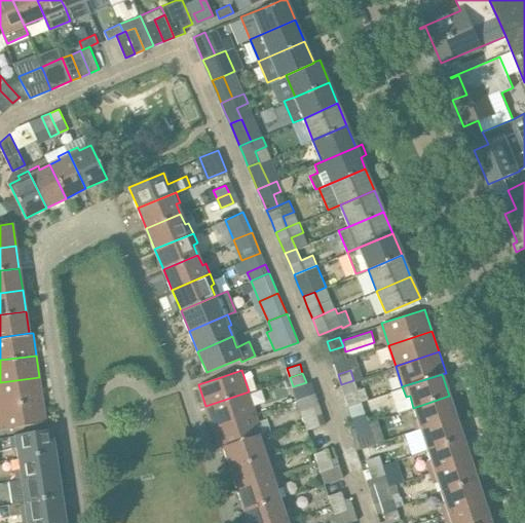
[(0,405),(42,399),(39,377),(0,382),(0,405)]
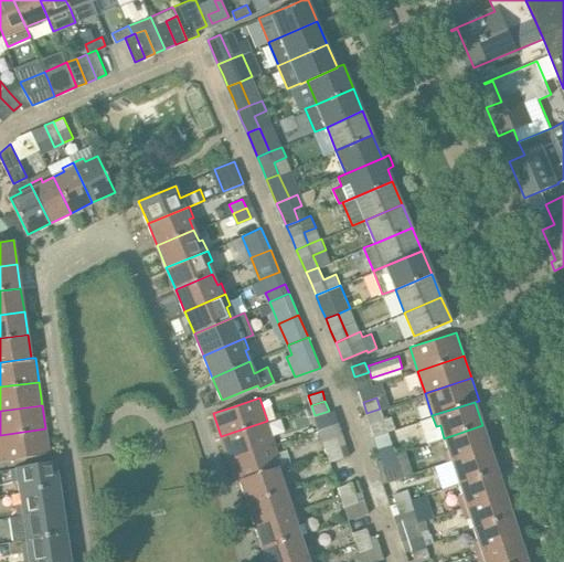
[(380,409),(366,413),(370,423),(383,419),(380,409)]
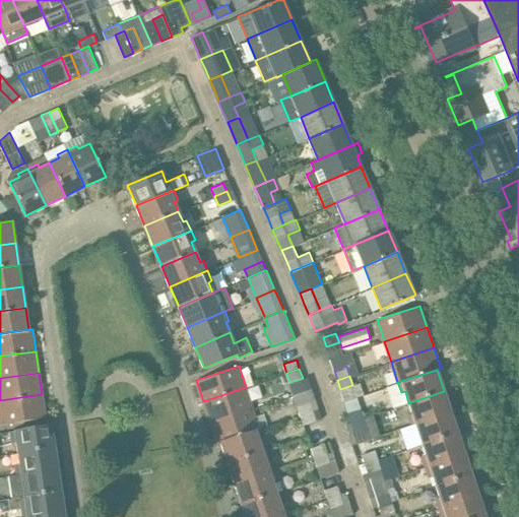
[(209,422),(252,407),(246,387),(203,401),(209,422)]
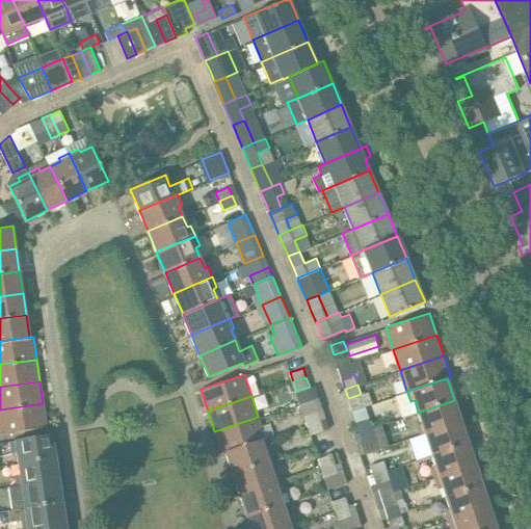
[(306,424),(320,420),(317,411),(322,408),(319,397),(298,403),(306,424)]
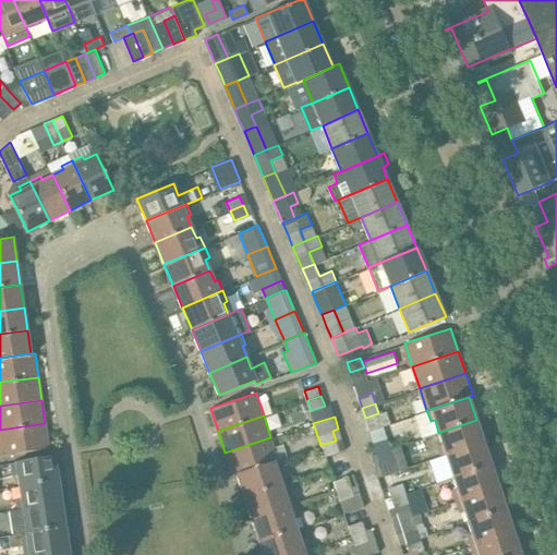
[(438,444),(442,456),(484,442),(476,420),(438,433),(442,443),(438,444)]
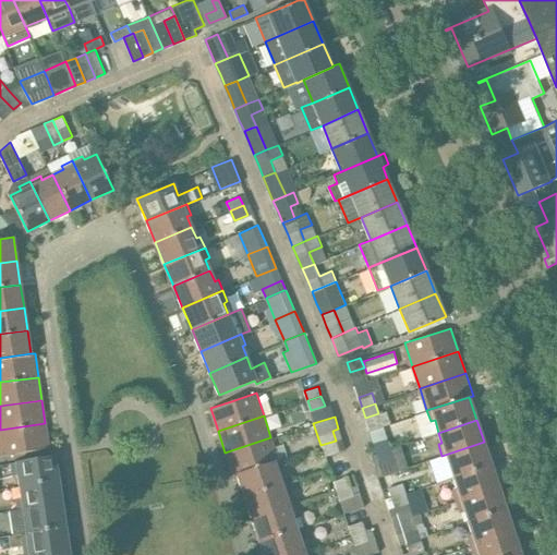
[(49,447),(45,423),(0,430),(0,446),(1,455),(49,447)]
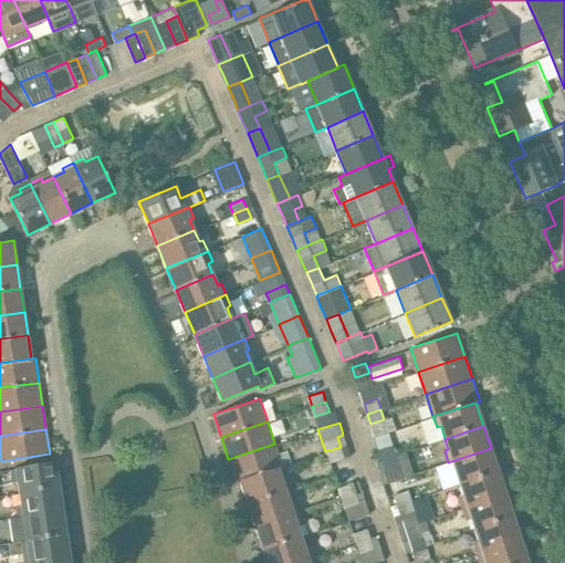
[(274,444),(228,459),(237,483),(240,481),(258,476),(282,467),(274,444)]
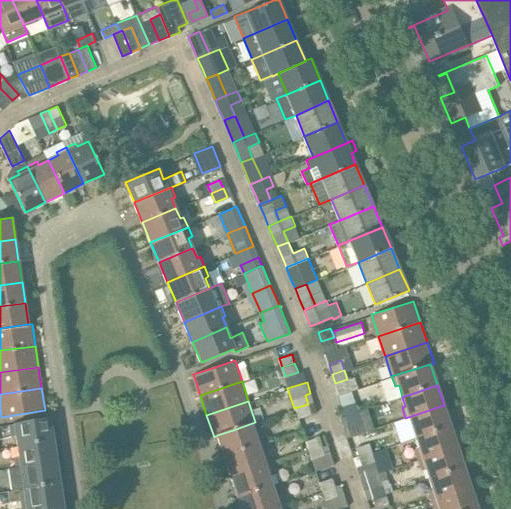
[(342,405),(346,415),(358,411),(355,401),(342,405)]
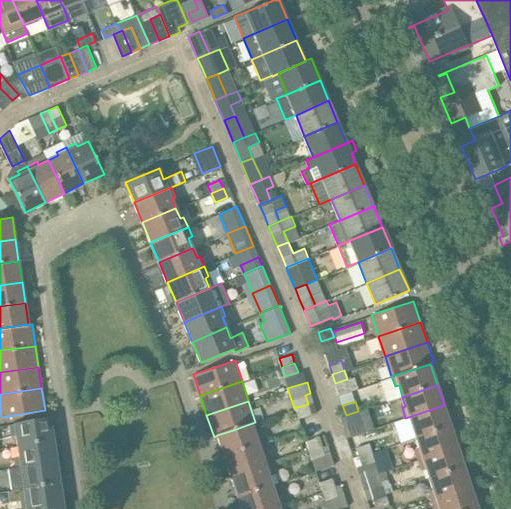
[(308,404),(294,408),(294,409),(296,409),(299,417),(316,411),(313,402),(308,404)]
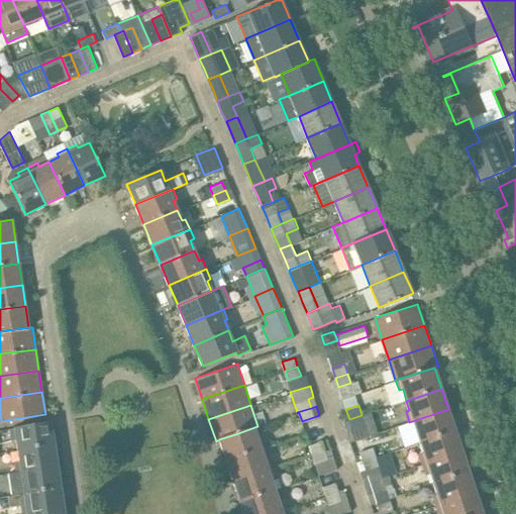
[(416,430),(420,441),(454,430),(448,409),(409,422),(412,431),(416,430)]
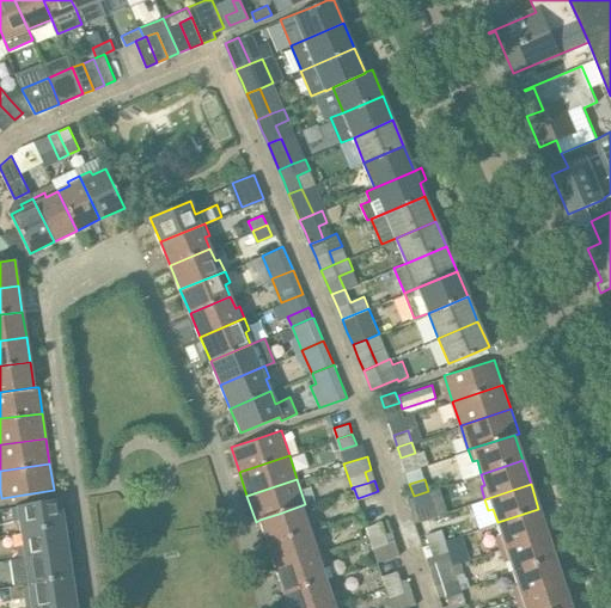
[(428,491),(414,496),(416,507),(432,501),(428,491)]
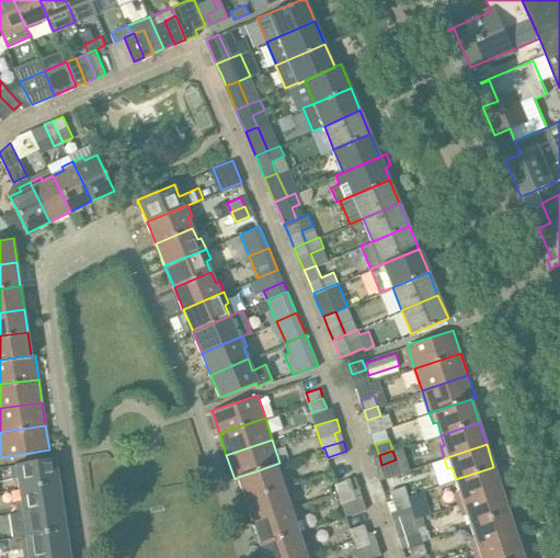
[(18,476),(19,488),(58,481),(55,457),(11,464),(13,477),(18,476)]
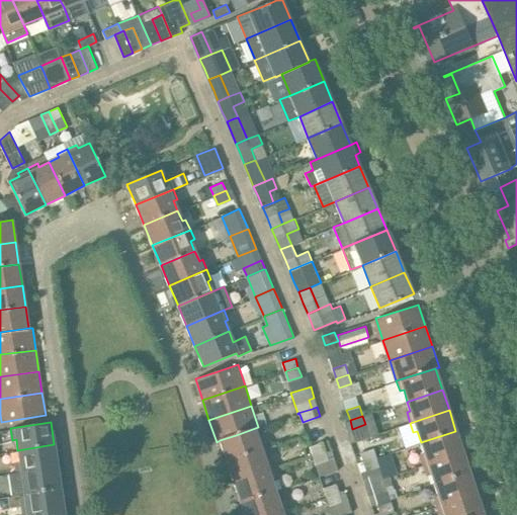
[(220,440),(227,461),(262,450),(258,438),(262,437),(258,427),(236,435),(220,440)]
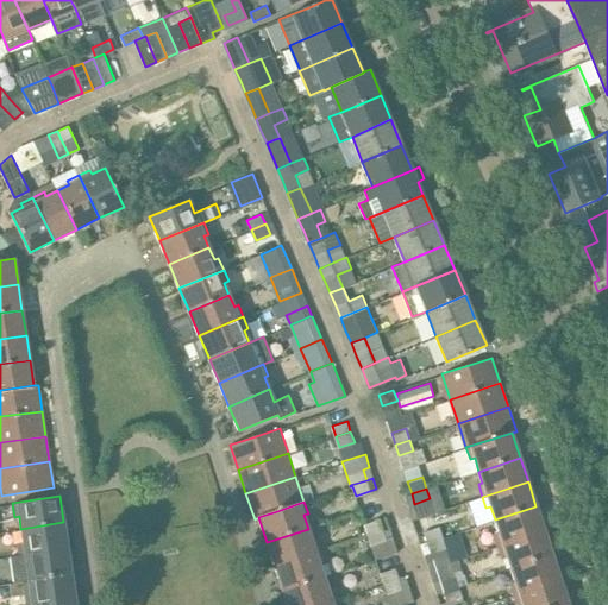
[(494,533),(499,546),(544,530),(536,506),(495,520),(499,531),(494,533)]
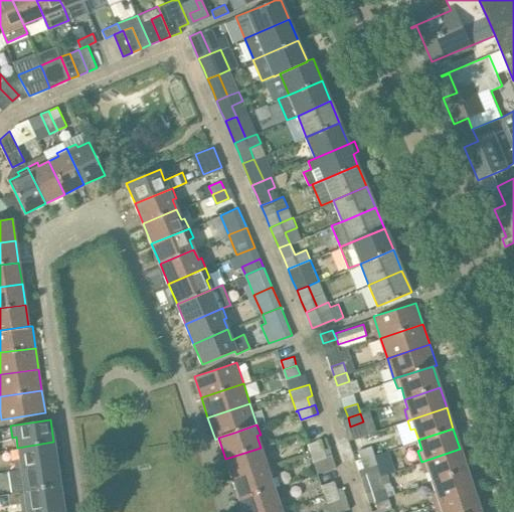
[(308,443),(312,453),(324,449),(321,439),(308,443)]
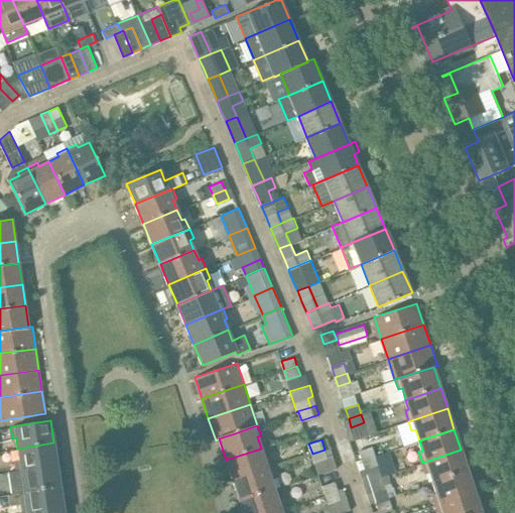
[(17,471),(57,465),(53,442),(17,449),(19,459),(15,460),(17,471)]
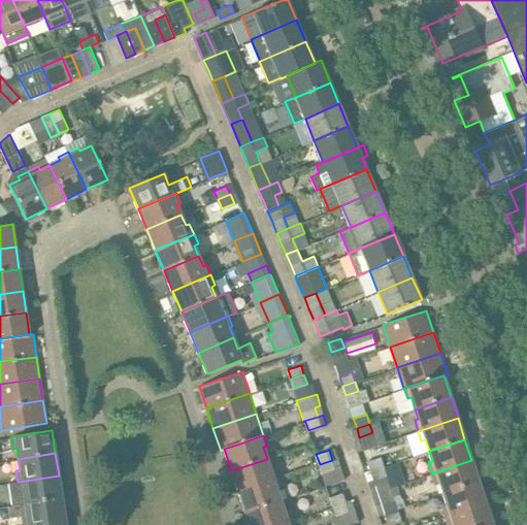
[(370,470),(384,466),(381,456),(367,460),(370,470)]
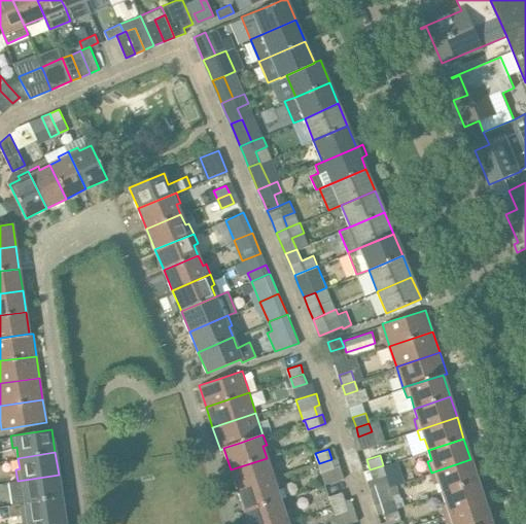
[(267,458),(231,469),(238,490),(277,478),(274,466),(270,467),(267,458)]
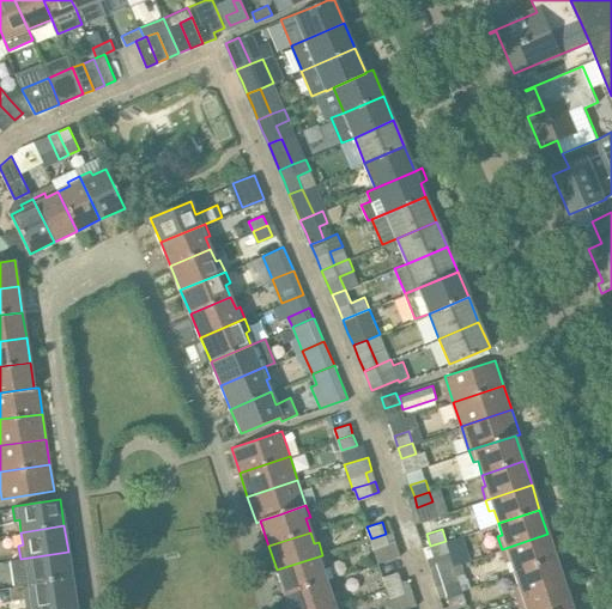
[(386,534),(371,539),(374,548),(389,543),(386,534)]
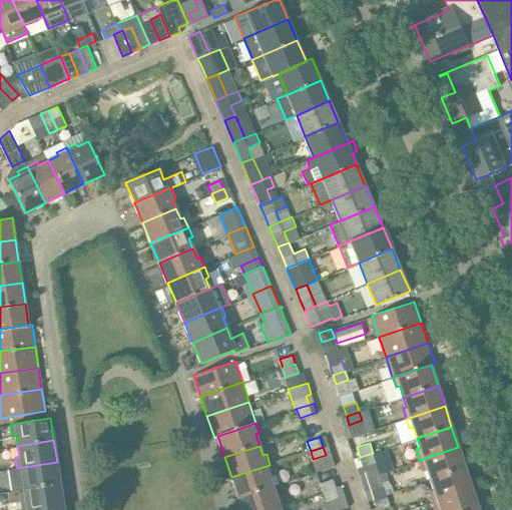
[(458,447),(420,460),(423,469),(427,468),(430,479),(465,468),(458,447)]
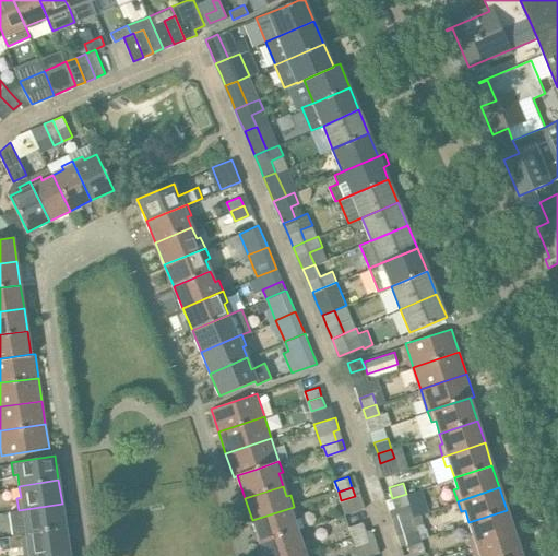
[(406,494),(392,498),(395,508),(410,503),(406,494)]
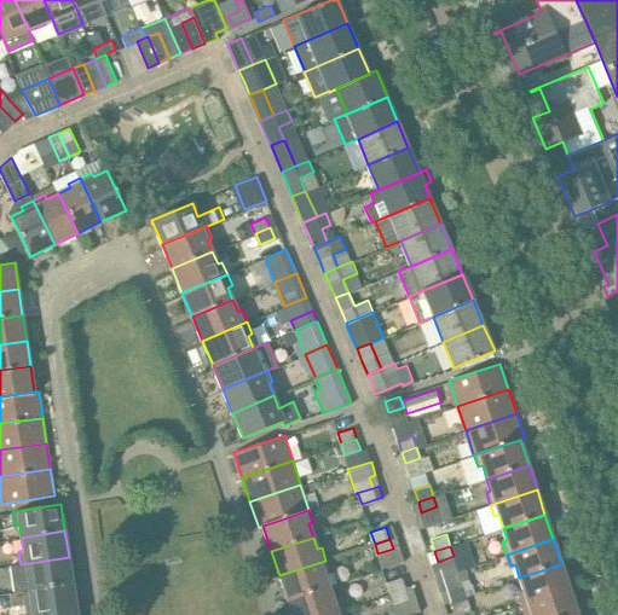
[(69,557),(21,564),(11,566),(15,591),(29,589),(73,582),(69,557)]
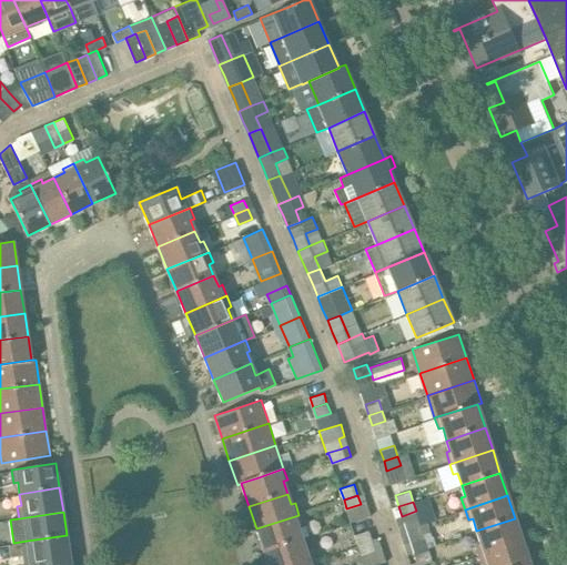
[(299,515),(256,528),(264,552),(302,538),(299,526),(302,525),(299,515)]
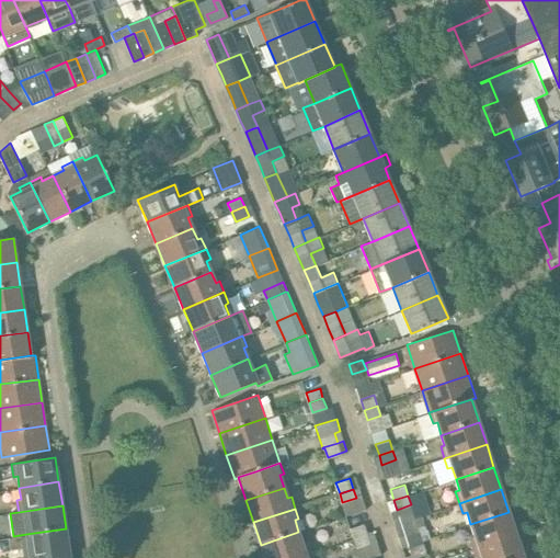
[(473,548),(516,534),(509,512),(470,524),(475,535),(470,536),(473,548)]
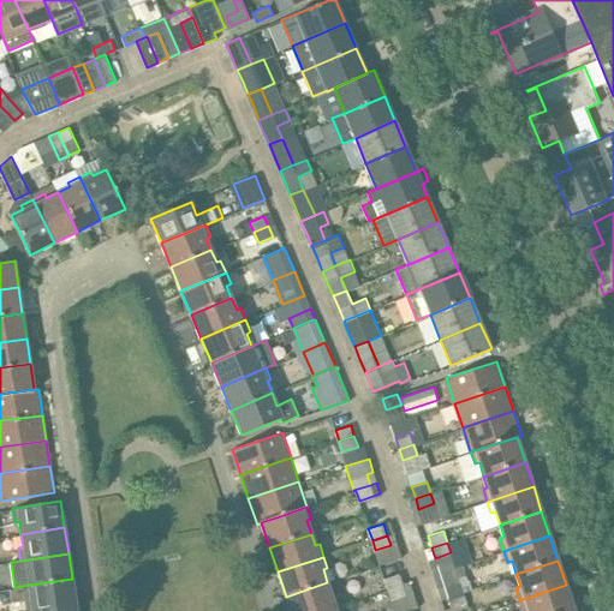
[(385,577),(388,589),(404,585),(399,573),(385,577)]
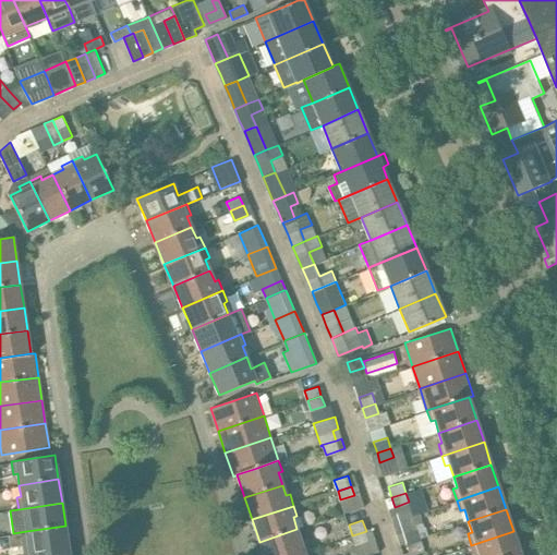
[(65,526),(26,531),(13,533),(10,534),(11,546),(23,544),(24,554),(28,554),(69,549),(65,526)]
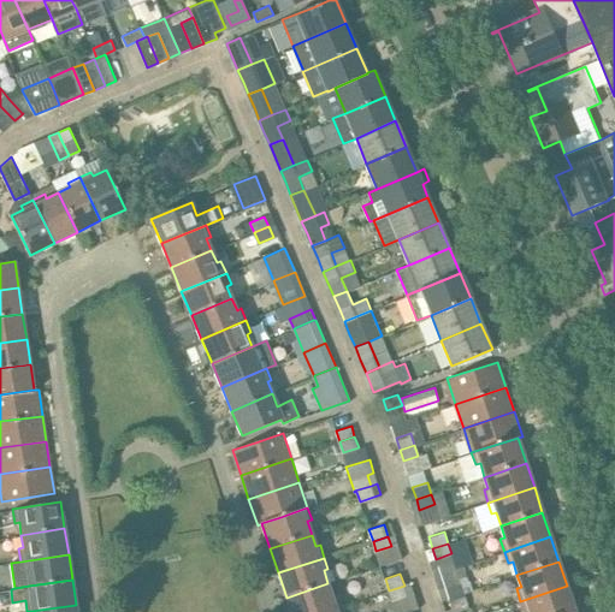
[(445,586),(449,598),(463,593),(460,581),(445,586)]
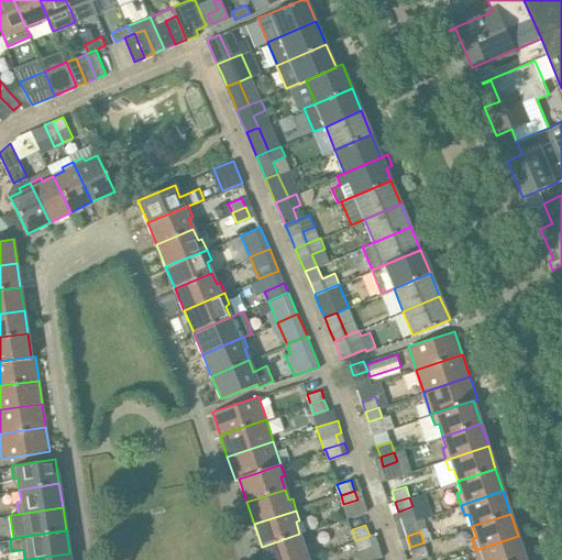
[(262,547),(265,559),(295,559),(311,555),(307,542),(302,545),(299,534),(262,547)]
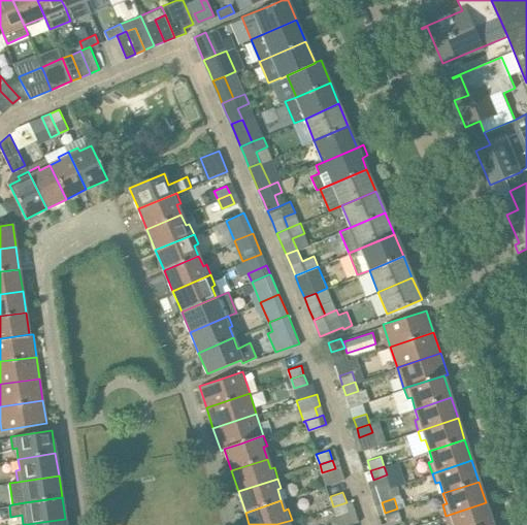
[(349,511),(347,502),(333,506),(336,515),(349,511)]
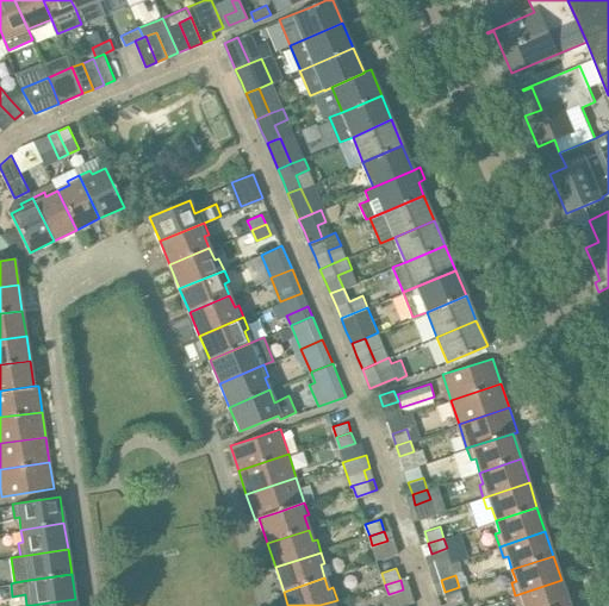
[(523,605),(563,605),(569,604),(561,580),(515,595),(519,605),(520,605),(523,605)]
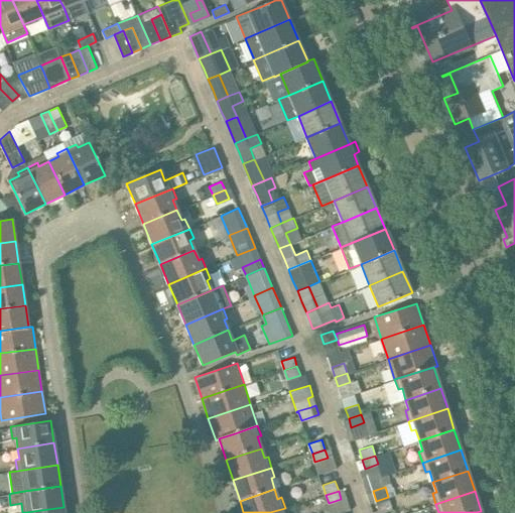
[(388,497),(376,501),(379,510),(391,505),(388,497)]
